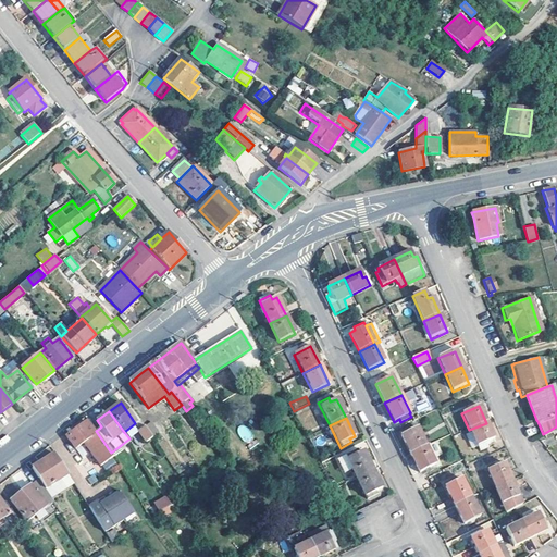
[(111,453),(96,431),(89,420),(66,436),(76,448),(85,444),(101,466),(114,456),(111,453)]
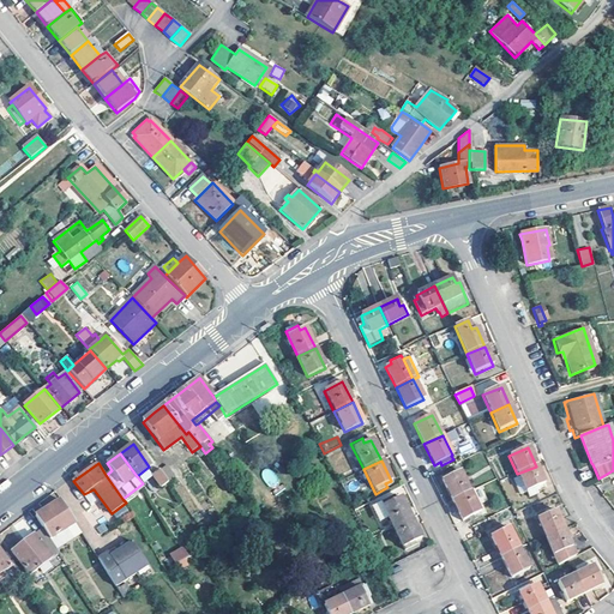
[(536,467),(517,474),(519,479),(513,481),(519,495),(525,493),(528,499),(536,495),(534,489),(545,485),(536,467)]
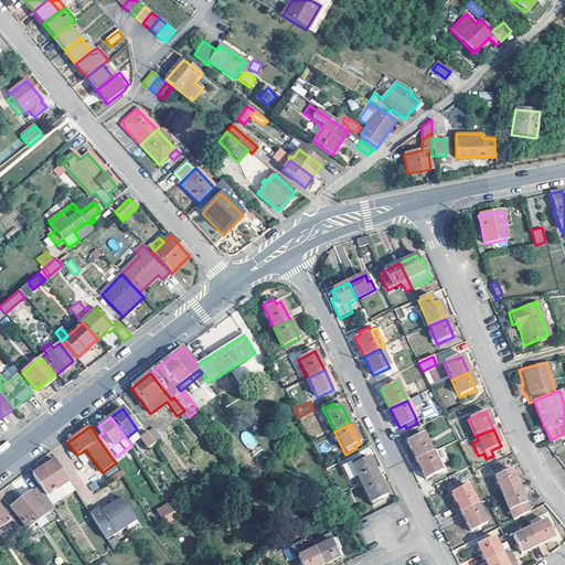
[(161,440),(153,430),(148,435),(156,445),(161,440)]
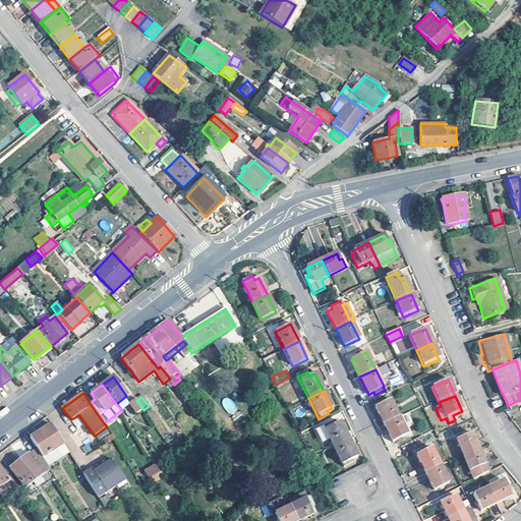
[(136,401),(135,399),(128,404),(136,415),(143,410),(136,401)]
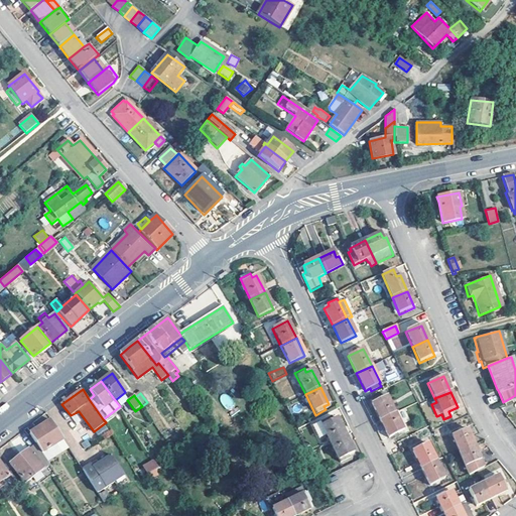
[(371,403),(380,420),(395,413),(387,396),(371,403)]
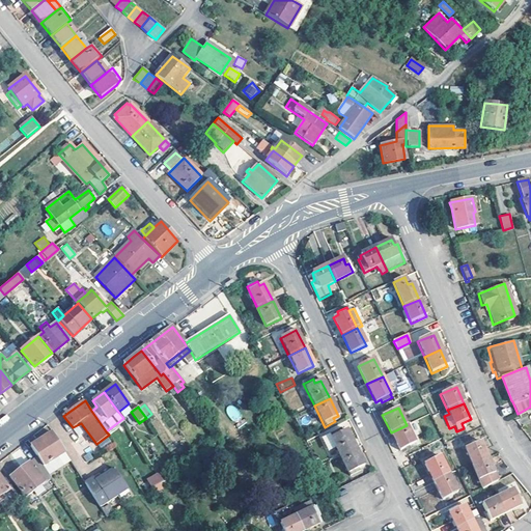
[(407,425),(391,432),(399,451),(415,443),(411,435),(418,430),(414,421),(407,425)]
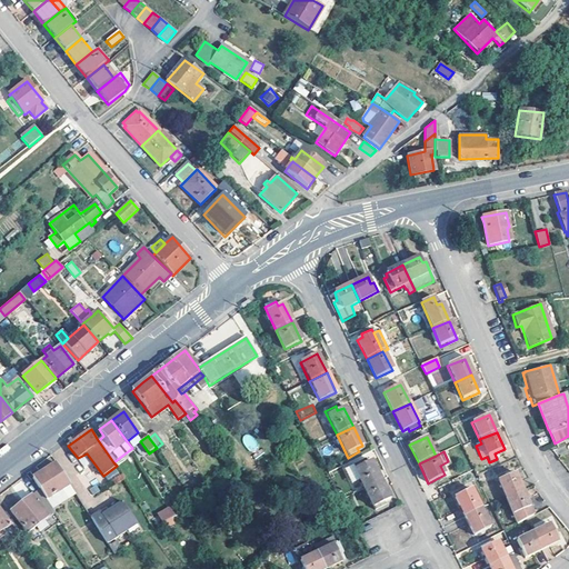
[(363,489),(380,480),(371,461),(365,465),(362,460),(348,468),(353,479),(358,477),(363,489)]
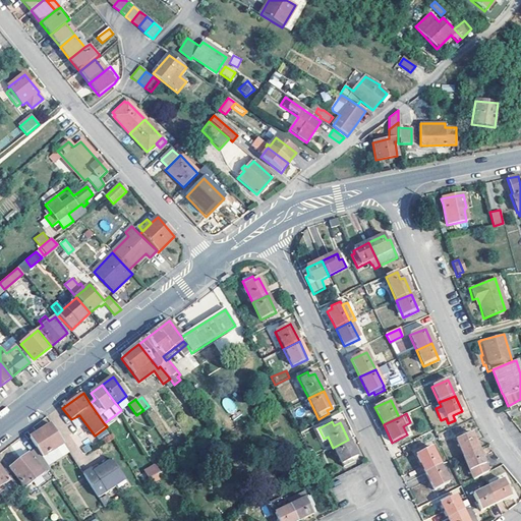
[(64,445),(51,424),(30,438),(36,449),(43,459),(64,445)]
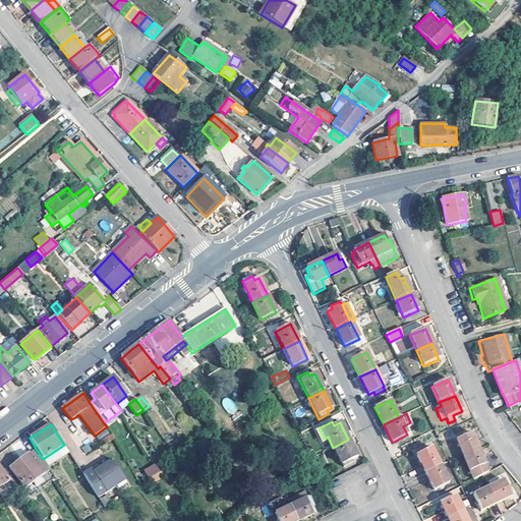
[(462,456),(477,449),(471,433),(456,441),(462,456)]
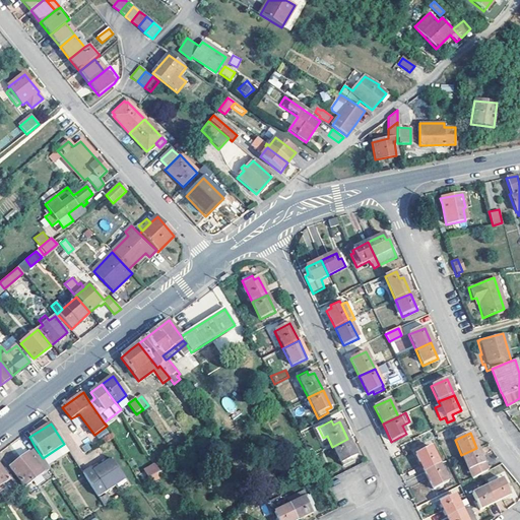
[(356,457),(347,439),(332,447),(343,470),(356,464),(353,458),(356,457)]
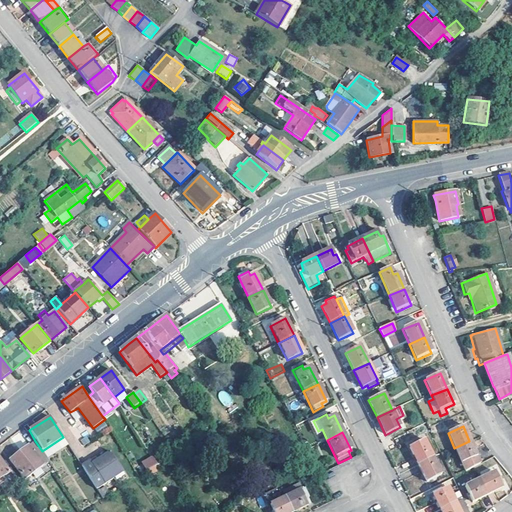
[(63,437),(42,451),(47,458),(68,444),(63,437)]
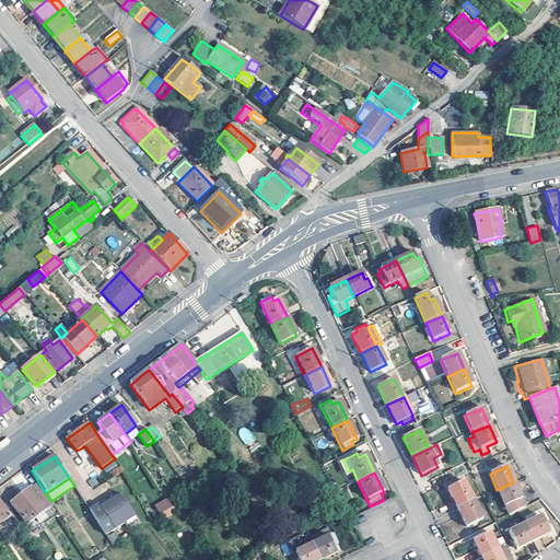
[(457,508),(474,500),(464,481),(447,489),(457,508)]
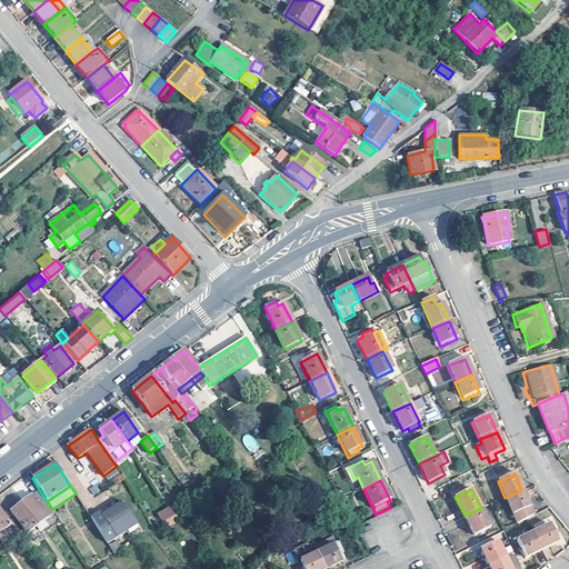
[(52,509),(47,501),(39,490),(11,511),(27,532),(55,512),(52,509)]
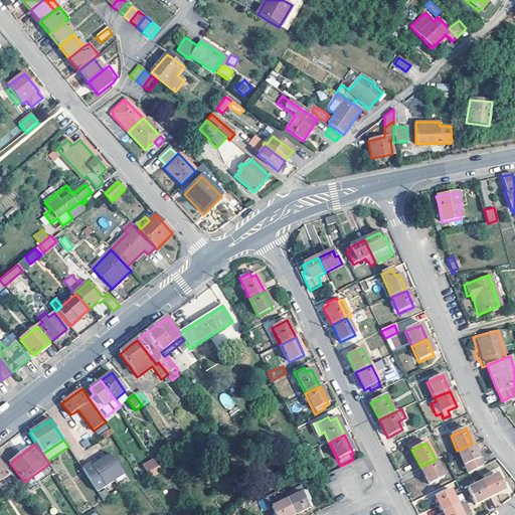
[(482,467),(472,444),(457,451),(467,475),(476,470),(482,467)]
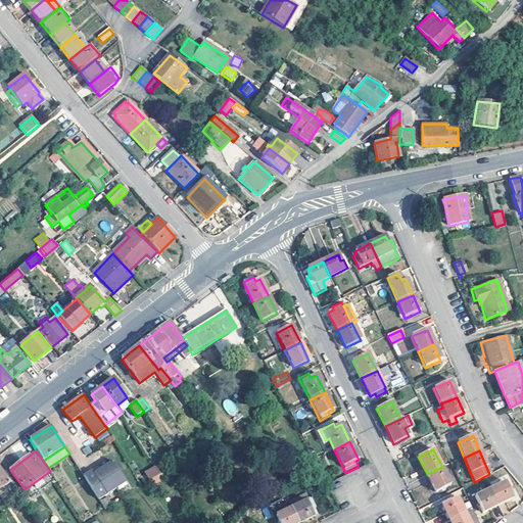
[(92,471),(84,476),(98,500),(116,488),(126,482),(113,462),(100,470),(94,474),(92,471)]
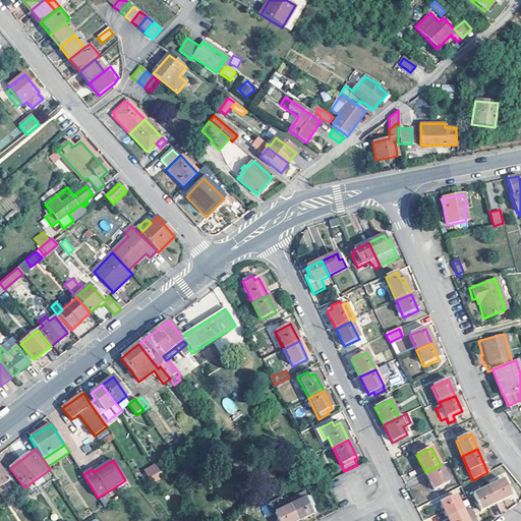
[(161,473),(156,465),(145,472),(149,479),(161,473)]
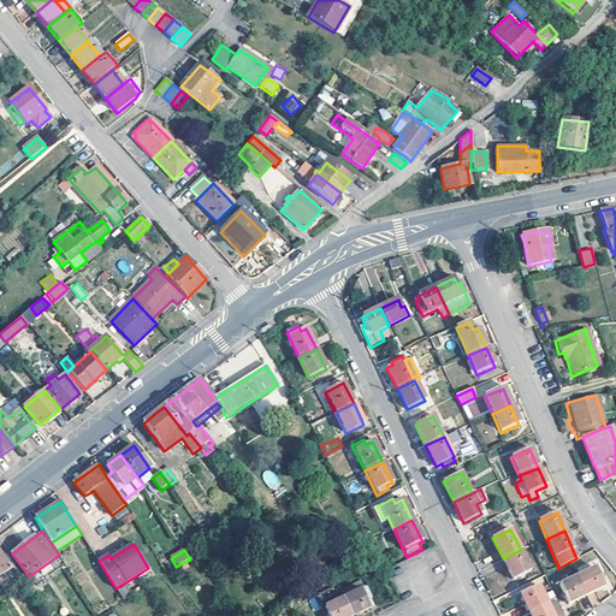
[(521,550),(503,558),(513,580),(531,572),(521,550)]
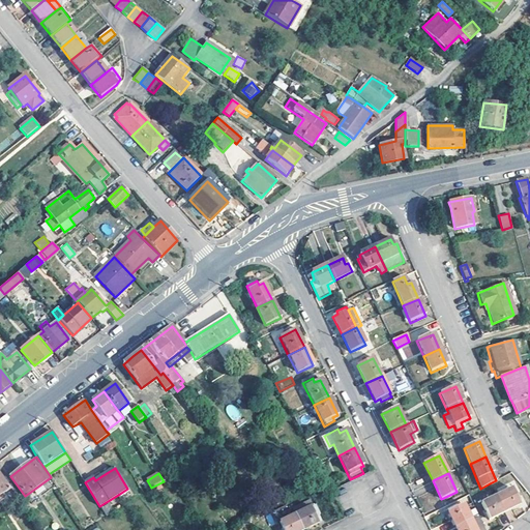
[(0,496),(8,490),(0,476),(0,496)]
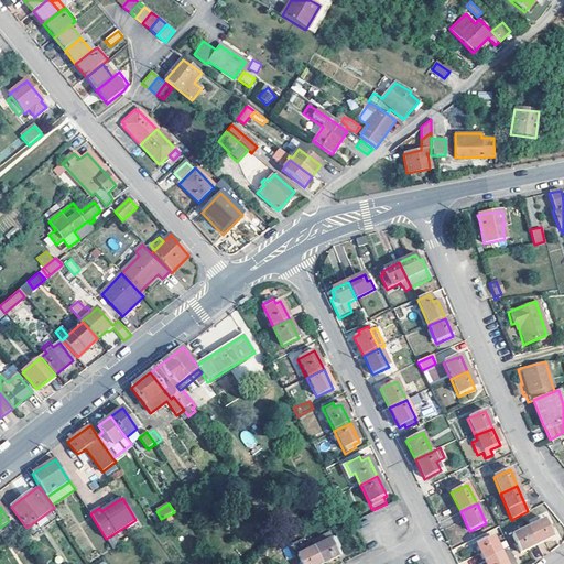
[(140,525),(136,520),(126,527),(129,532),(140,525)]
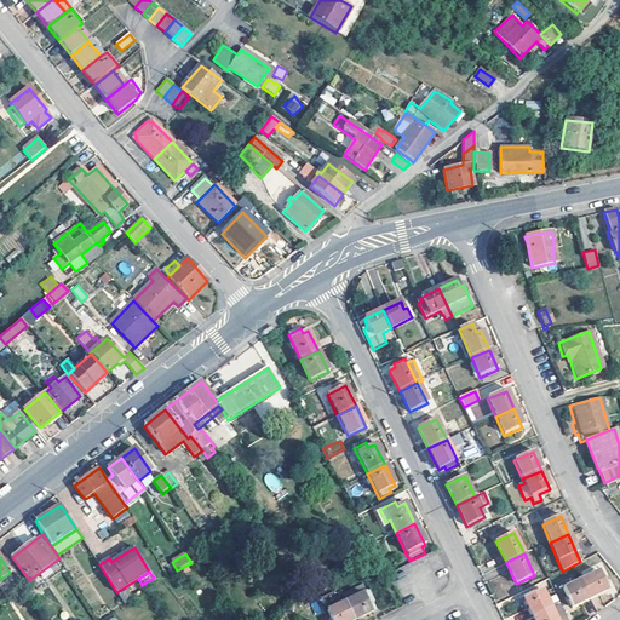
[(580,580),(590,598),(608,590),(600,572),(580,580)]
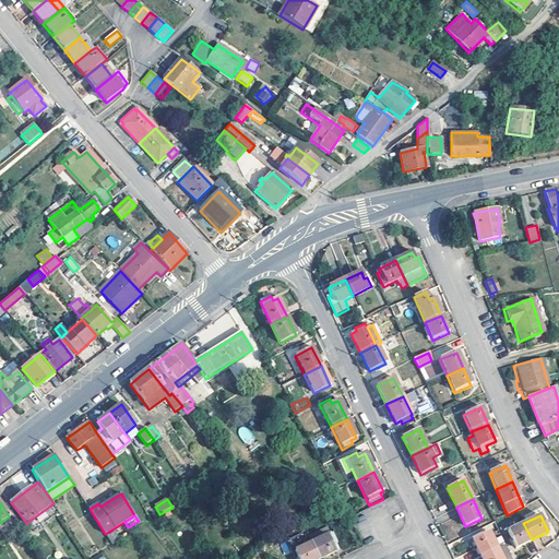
[(339,530),(334,523),(307,536),(311,544),(339,530)]
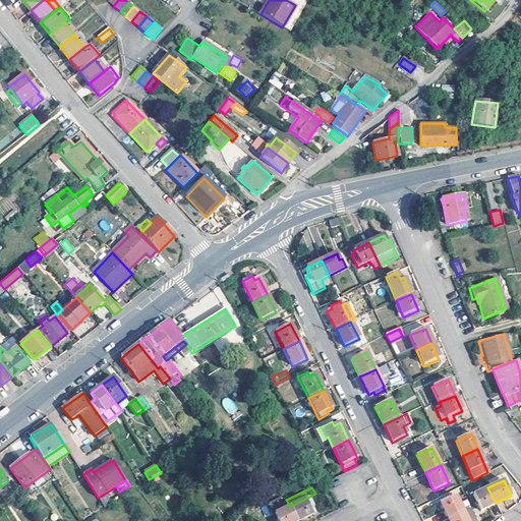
[(480,511),(496,503),(487,487),(472,496),(480,511)]
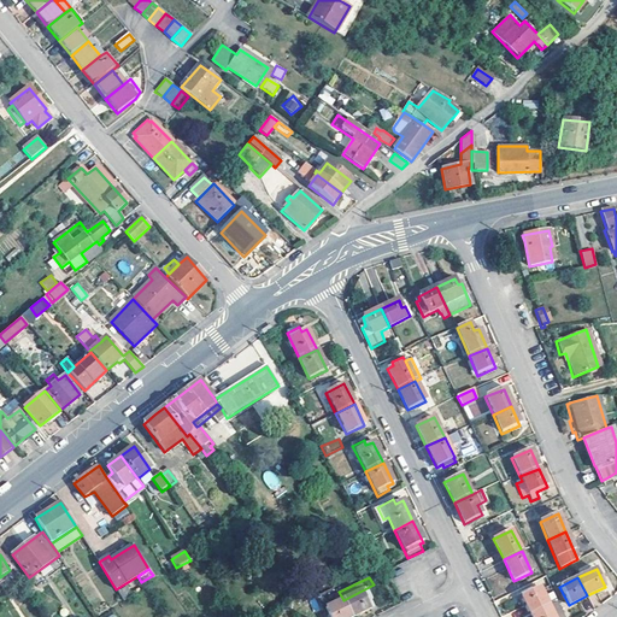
[(344,600),(351,616),(353,616),(381,604),(374,585),(344,600)]
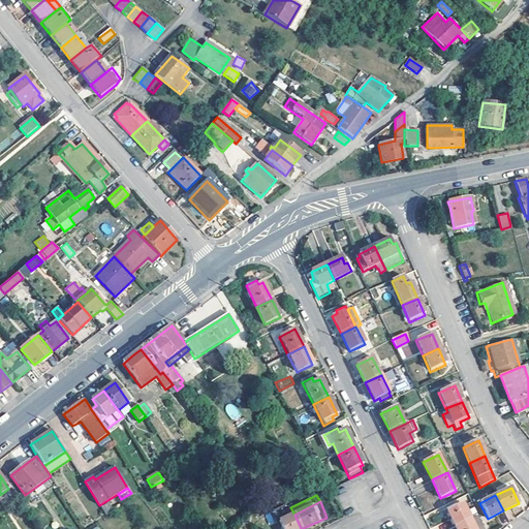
[(301,528),(294,515),(290,507),(289,503),(271,511),(276,523),(279,522),(281,527),(279,528),(301,528)]
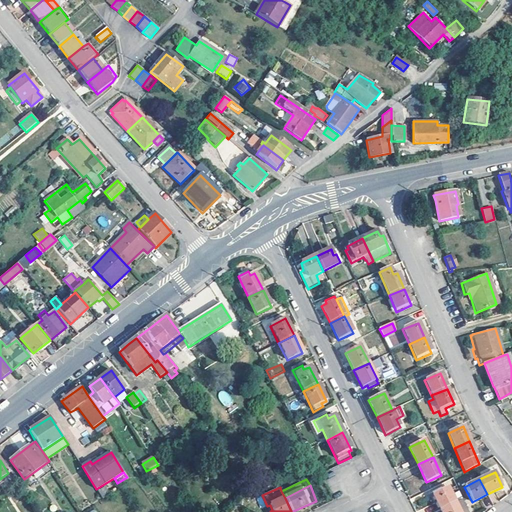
[(440,510),(455,503),(448,487),(432,494),(440,510)]
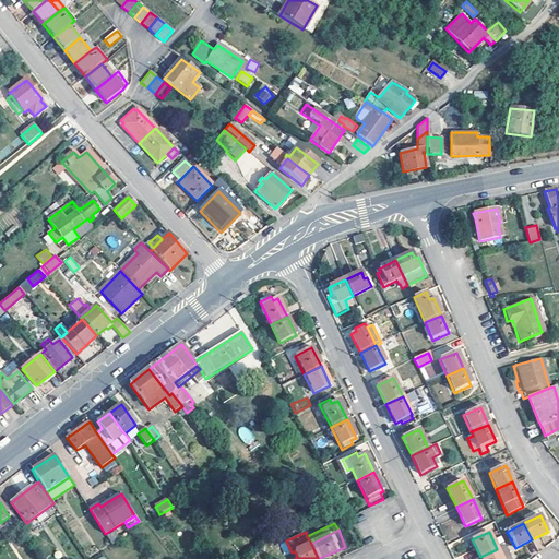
[(511,558),(504,545),(497,549),(501,558),(511,558)]
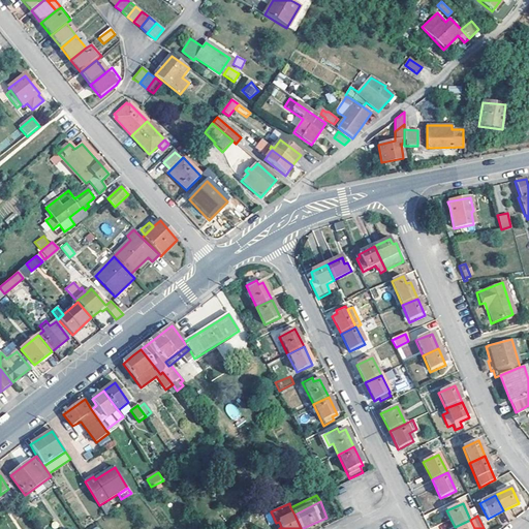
[(474,528),(470,520),(455,527),(456,528),(474,528)]
